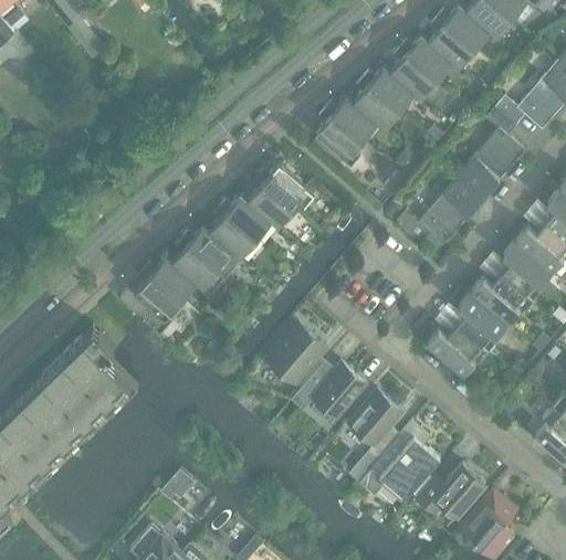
[(0,0),(0,13),(6,20),(12,29),(25,17),(13,3),(17,0),(0,0)]
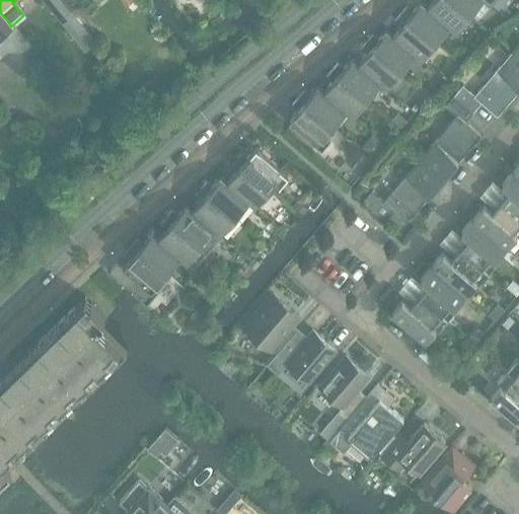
[(94,48),(82,32),(56,0),(40,0),(85,55),(94,48)]
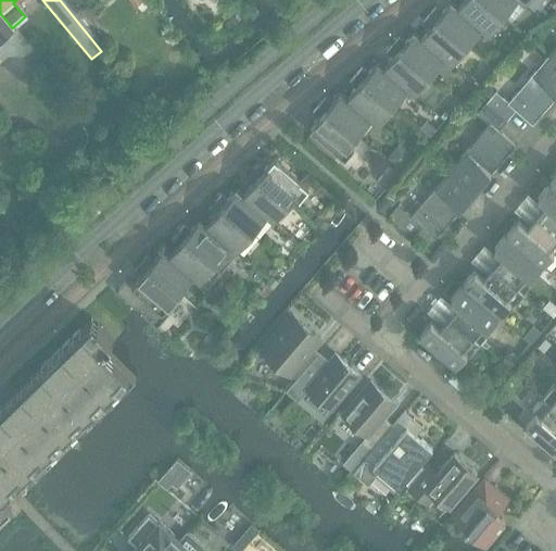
[(141,3),(138,0),(126,0),(134,9),(141,3)]
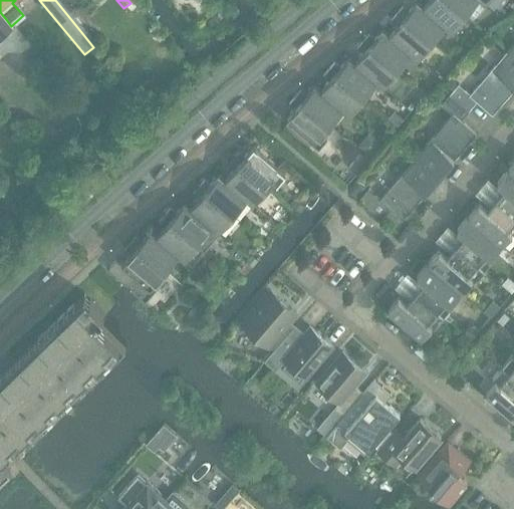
[(451,35),(465,18),(444,0),(430,0),(431,1),(423,10),(445,29),(445,30),(451,35)]
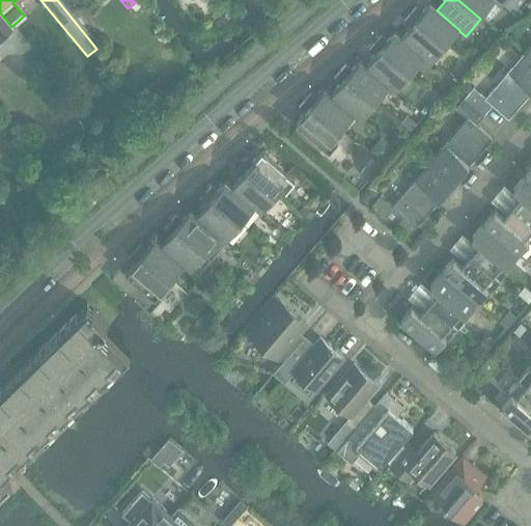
[(493,0),(458,0),(480,19),(495,2),(493,0)]
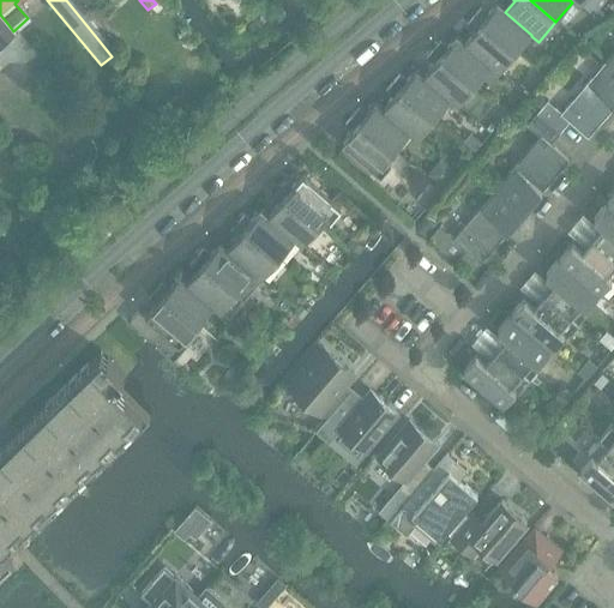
[(505,12),(499,6),(488,18),(481,12),(474,20),(515,55),(531,36),(531,35),(505,12)]
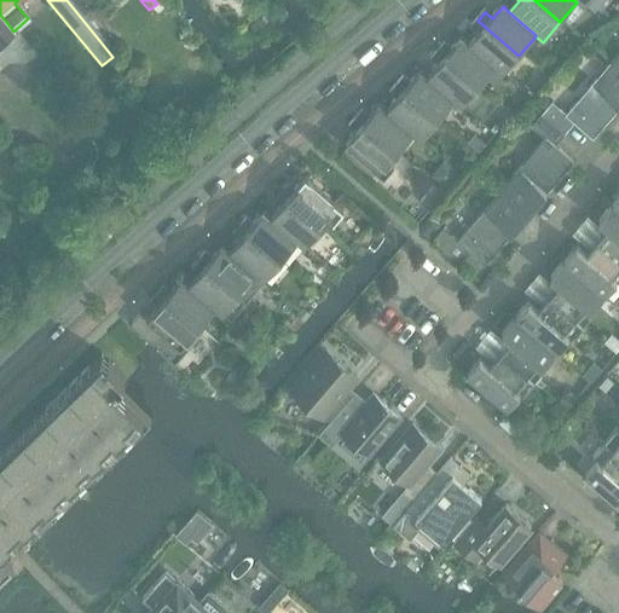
[(0,42),(13,32),(6,22),(0,15),(0,42)]
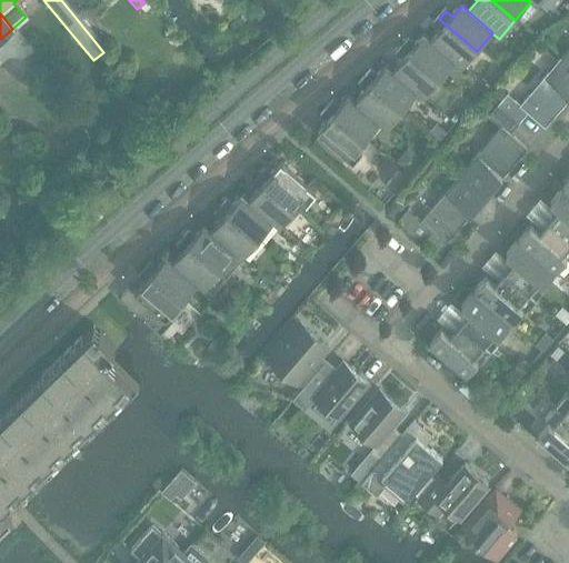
[(230,30),(236,36),(248,24),(242,19),(230,30)]
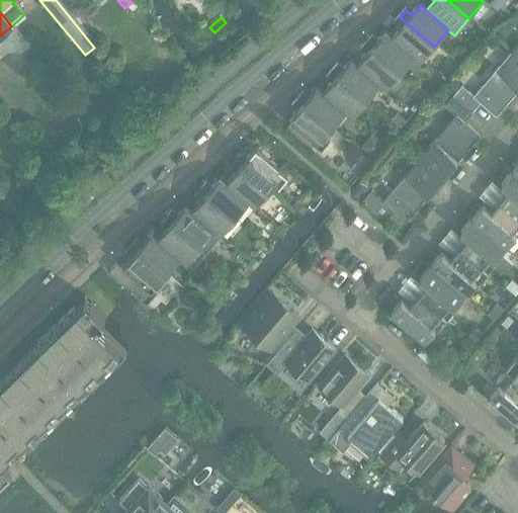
[(420,64),(434,47),(400,17),(395,24),(400,29),(392,38),(414,58),(414,59),(420,64)]
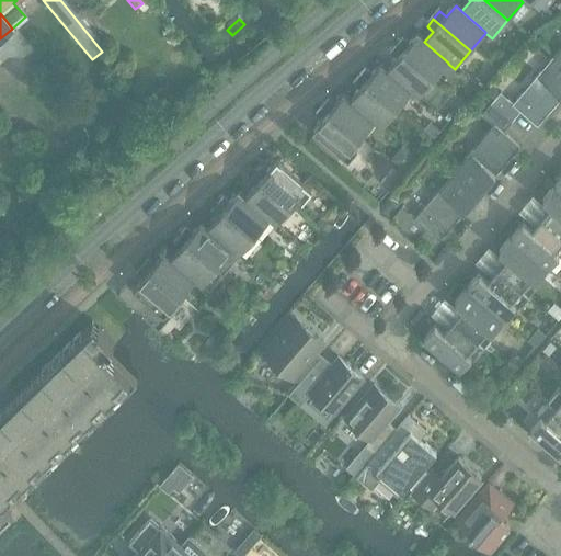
[(424,42),(419,36),(409,47),(402,42),(397,49),(433,81),(448,64),(448,63),(424,42)]
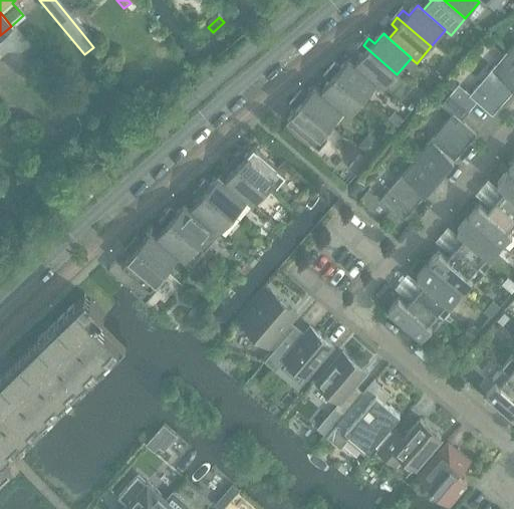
[(382,91),(397,74),(363,45),(357,51),(363,56),(355,66),(354,66),(376,85),(376,86),(382,91)]
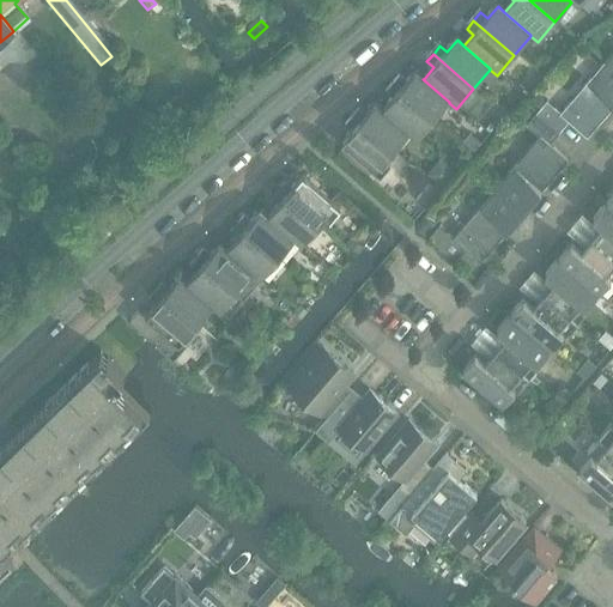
[(612,74),(604,67),(560,117),(547,105),(536,117),(559,138),(569,126),(587,141),(612,111),(612,74)]
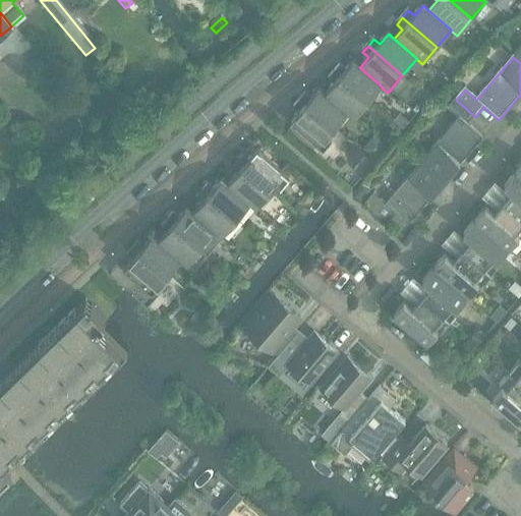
[(359,67),(360,67),(354,62),(345,72),(339,67),(334,73),(367,104),(382,88),(382,87),(359,67)]
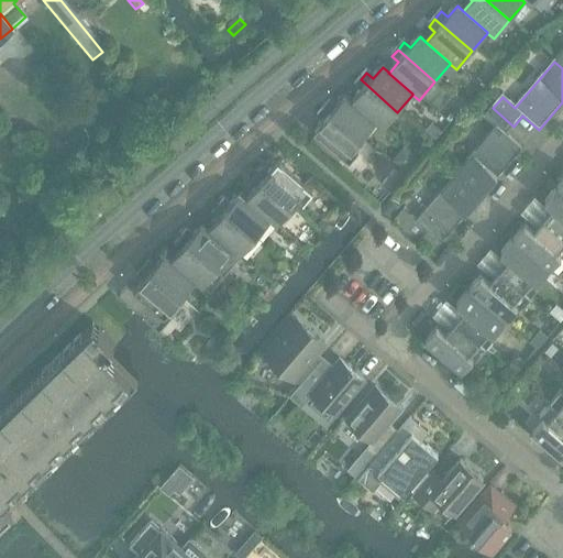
[(382,130),(397,112),(361,79),(354,87),(360,93),(351,104),(376,124),(375,126),(382,130)]
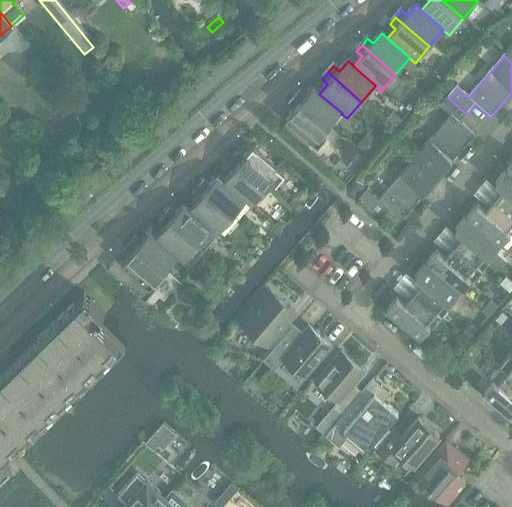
[(319,94),(314,89),(305,99),(299,94),(294,100),(327,129),(341,114),(342,113),(319,94)]
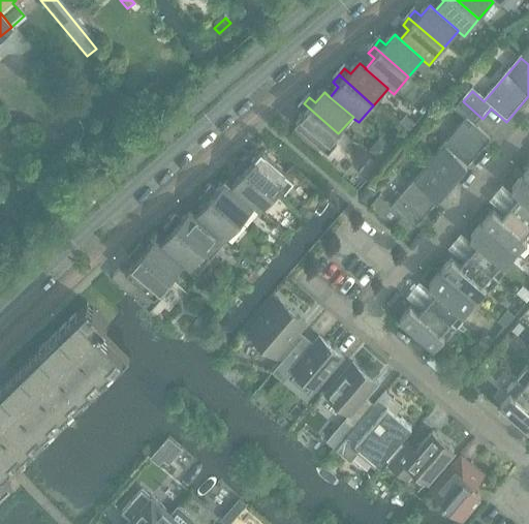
[(474,128),(483,119),(463,101),(454,112),(465,122),(428,165),(453,187),(454,186),(453,186),(490,142),(474,128)]
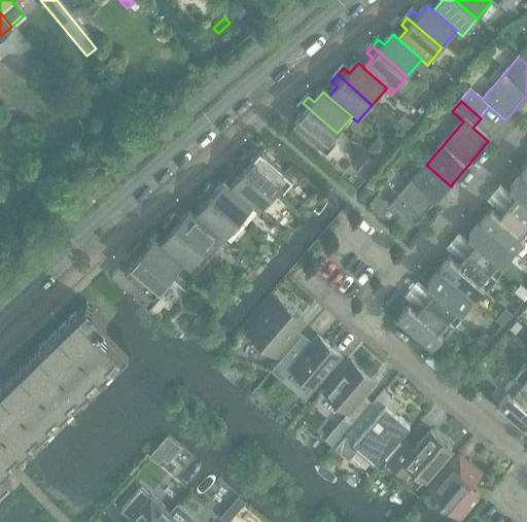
[(331,140),(337,133),(303,103),(296,110),(303,115),(293,126),(326,154),(336,144),(331,140)]
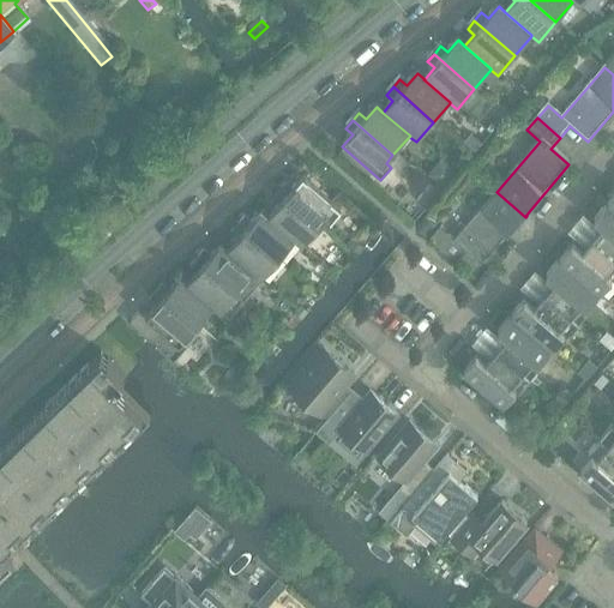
[(464,148),(475,157),(482,149),(471,139),(464,148)]
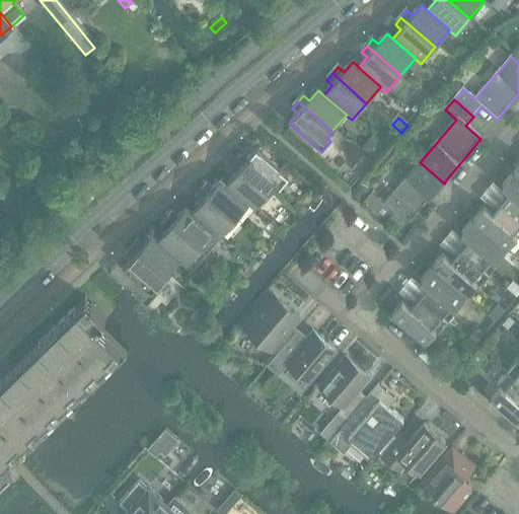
[(363,153),(375,163),(385,151),(373,140),(363,153)]
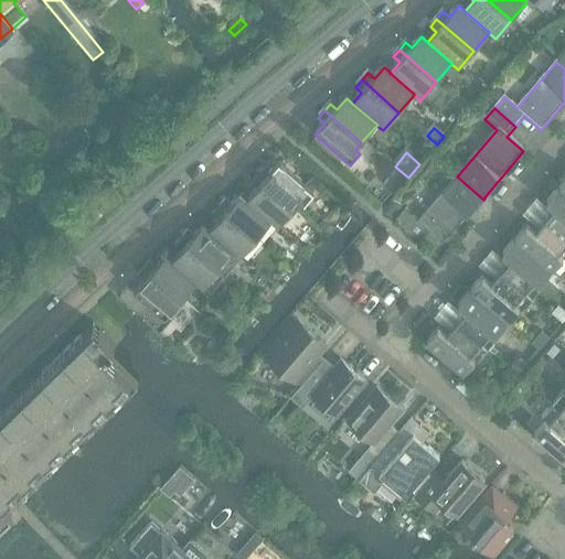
[(256,179),(294,211),(299,203),(304,206),(313,195),(278,165),(268,176),(263,171),(256,179)]
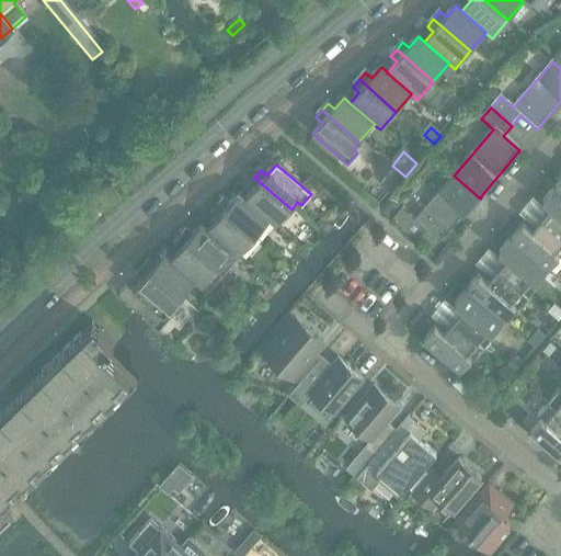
[(390,195),(402,181),(391,172),(379,186),(390,195)]
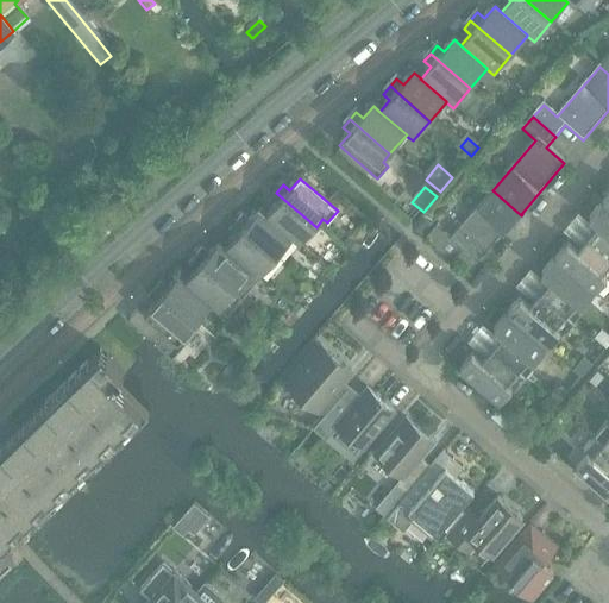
[(437,228),(426,242),(447,261),(458,250),(476,265),(521,215),(493,190),(450,240),(437,228)]
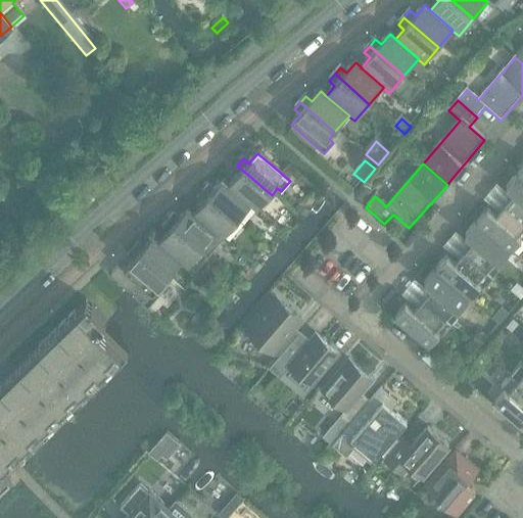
[(256,212),(272,195),(237,166),(231,172),(237,177),(229,186),(228,187),(251,206),(250,207),(256,212)]
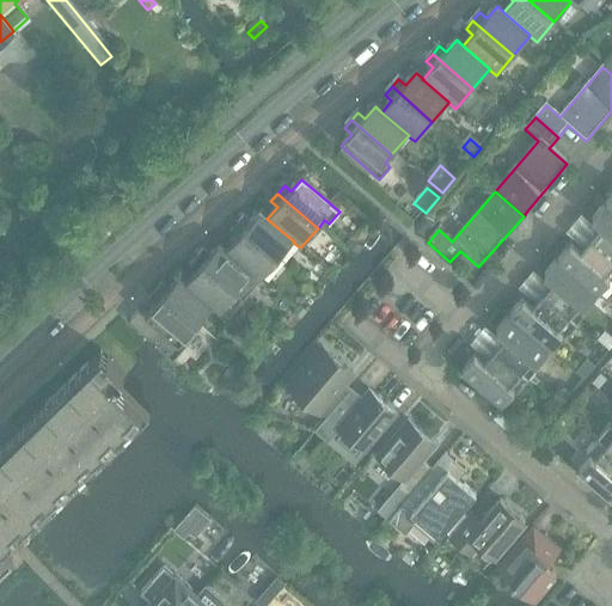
[(62,224),(72,216),(62,202),(53,210),(62,224)]
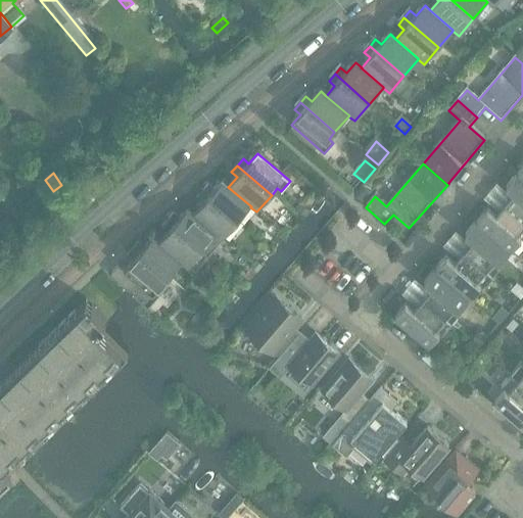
[(522,181),(517,176),(506,189),(515,196),(505,207),(522,222),(522,181)]
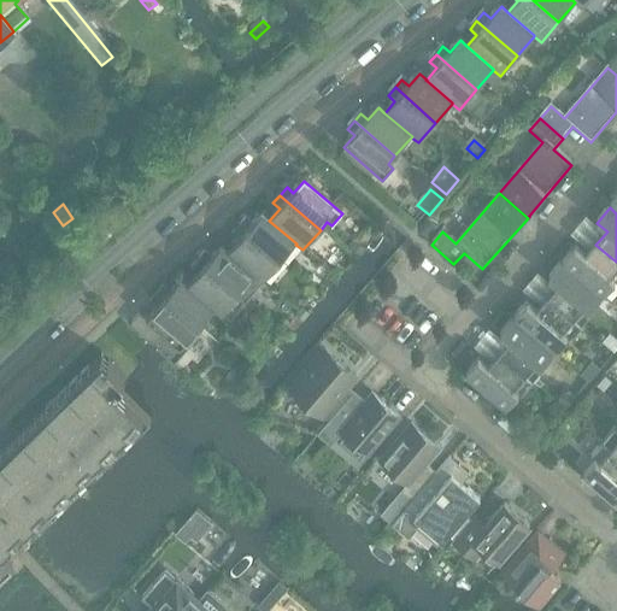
[(269,221),(270,219),(263,213),(252,227),(246,221),(239,228),(280,263),(295,245),(297,244),(269,221)]
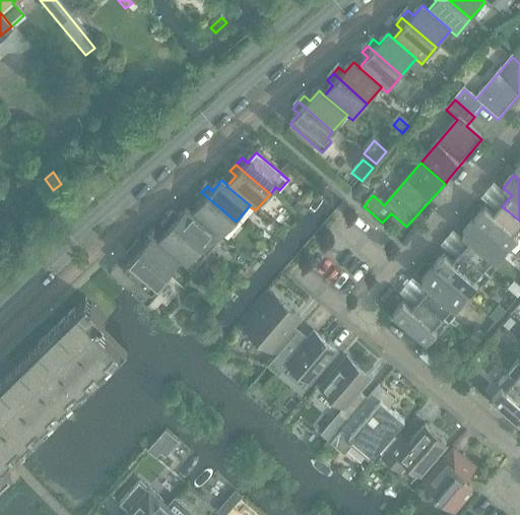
[(359,189),(352,197),(360,203),(366,195),(359,189)]
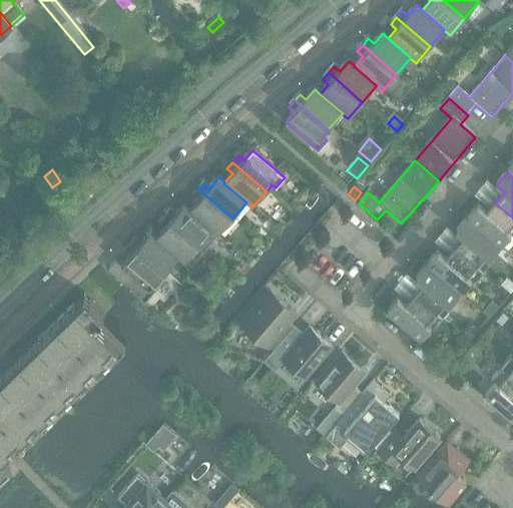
[(218,235),(232,218),(198,189),(192,196),(198,201),(190,210),(190,211),(218,235)]
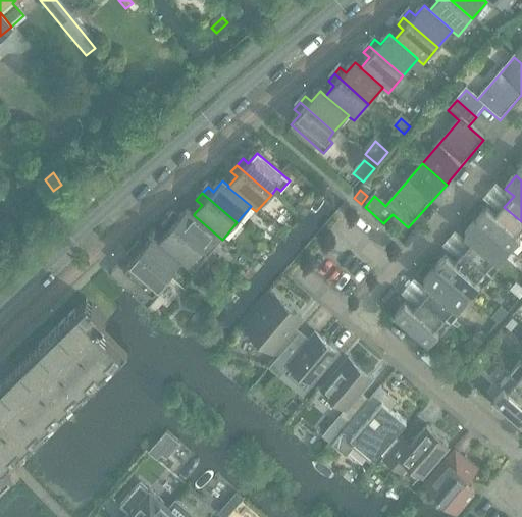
[(303,222),(309,215),(300,206),(294,213),(303,222)]
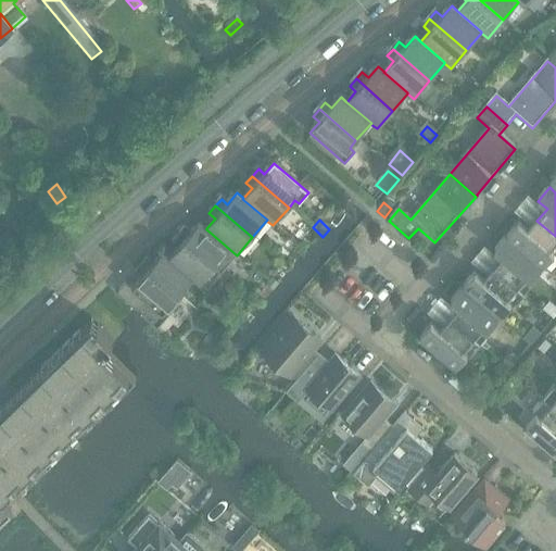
[(555,259),(555,236),(536,221),(527,232),(518,224),(506,238),(542,270),(553,257),(555,259)]
